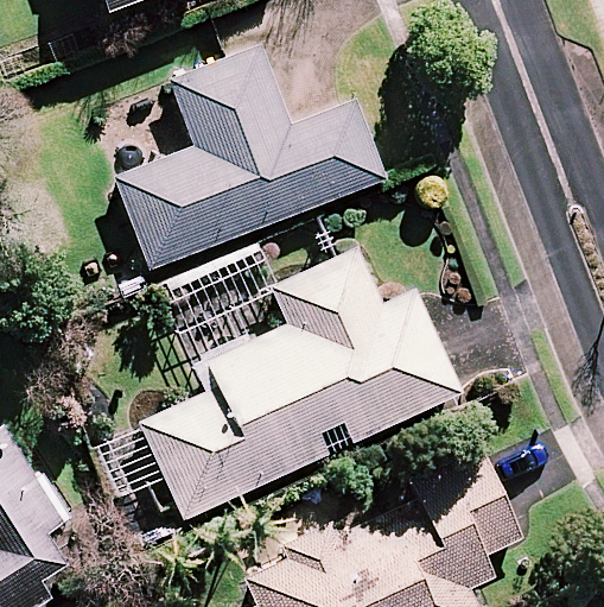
[(101,0),(106,12),(139,0),(101,0)]
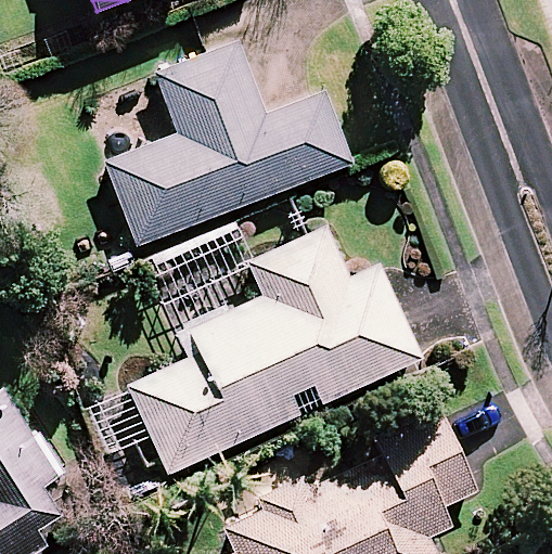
[(137,247),(354,165),(325,91),(266,114),(238,41),(154,73),(178,134),(104,163),(137,247)]
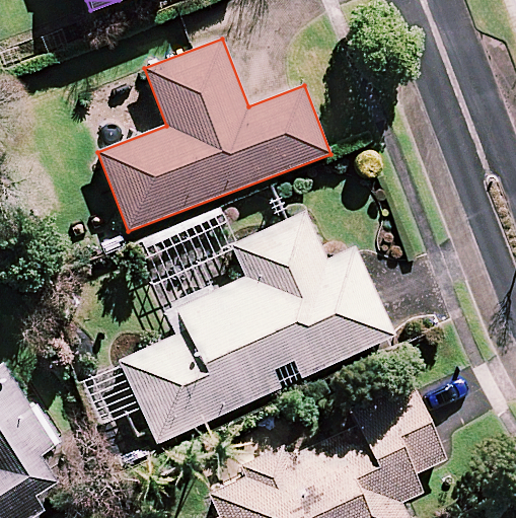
[(157,444),(396,336),(355,246),(327,259),(305,211),(230,245),(244,276),(164,312),(174,335),(119,360),(157,444)]
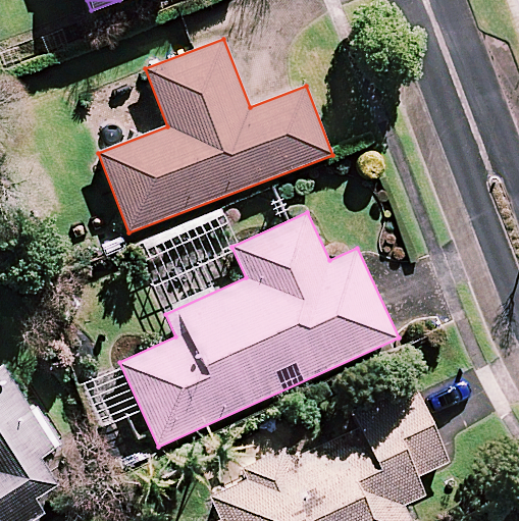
[(31,520),(45,512),(36,500),(58,485),(40,458),(55,448),(4,369),(0,371),(0,520),(31,520)]
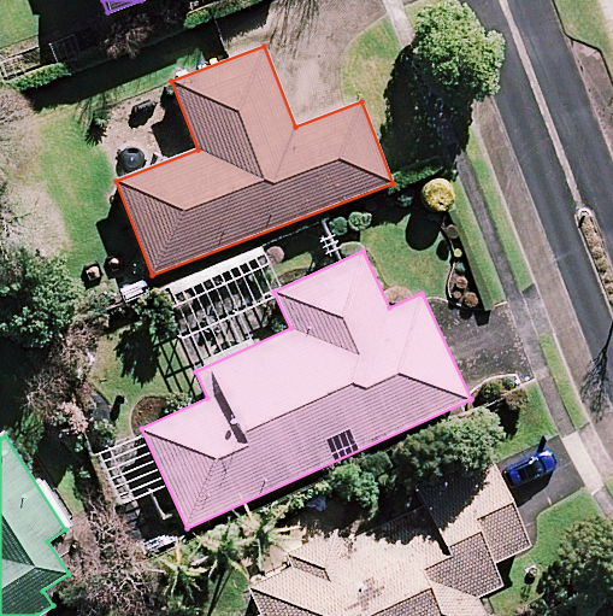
[(530,546),(488,456),(392,502),(399,520),(267,580),(281,609),(265,615),(485,615),(477,598),(504,586),(494,563),(530,546)]
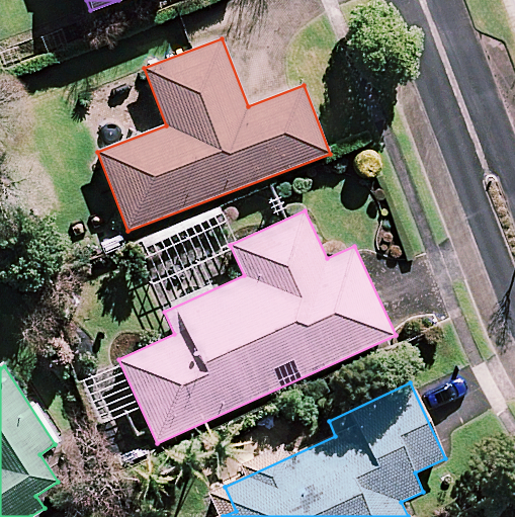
All buildings are outlined.
